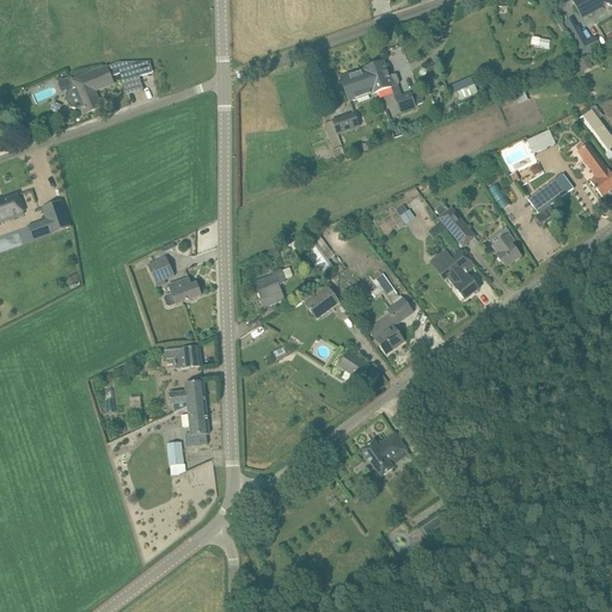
[(611,7),(611,0),(571,0),(576,8),(576,7),(581,16),(582,16),(587,13),(587,12),(604,2),(611,7)]
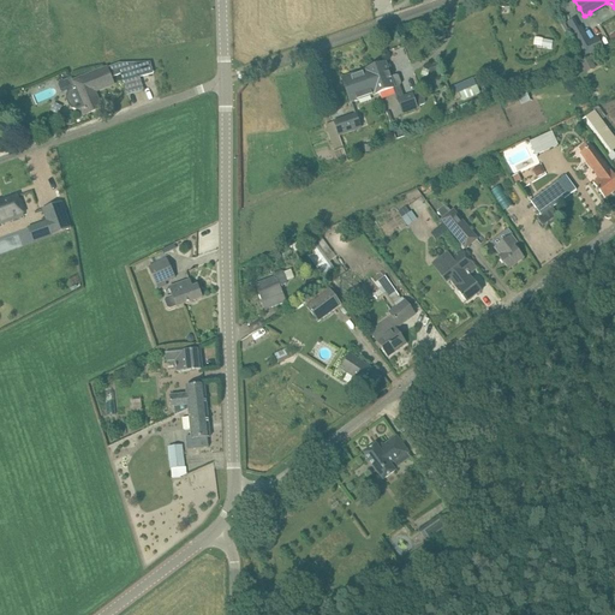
[(574,19),(568,23),(572,31),(579,28),(574,19)]
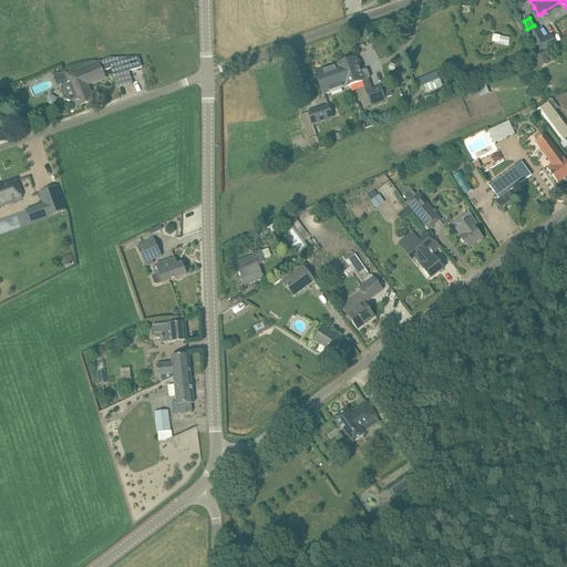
[(494,41),(511,44),(512,37),(496,33),(494,41)]
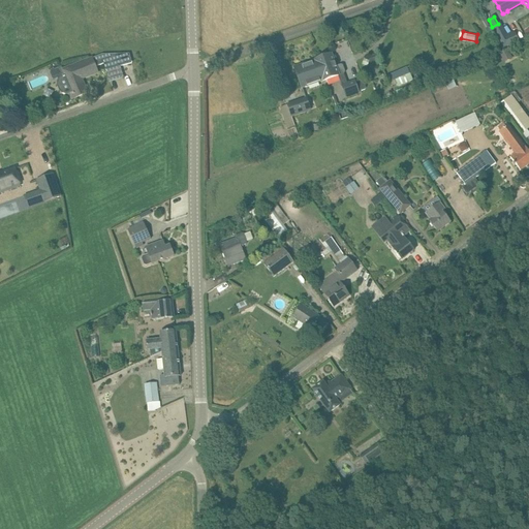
[(500,54),(504,62),(514,58),(509,50),(500,54)]
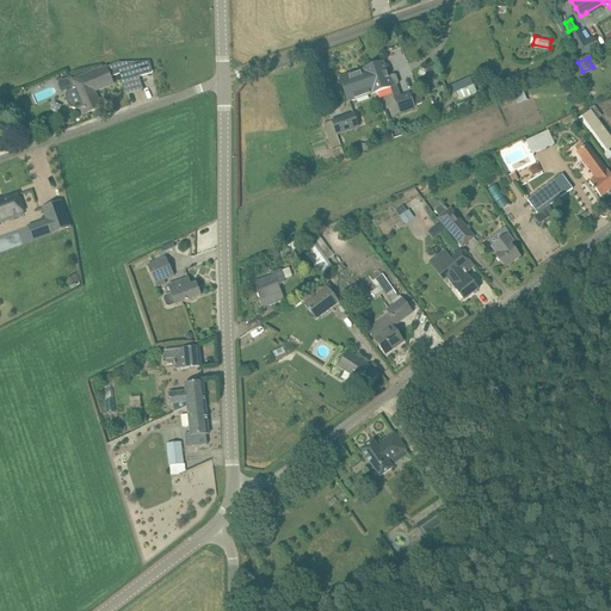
[(87,75),(94,92),(113,84),(110,78),(119,74),(123,81),(153,73),(149,62),(118,63),(106,68),(106,67),(87,75)]
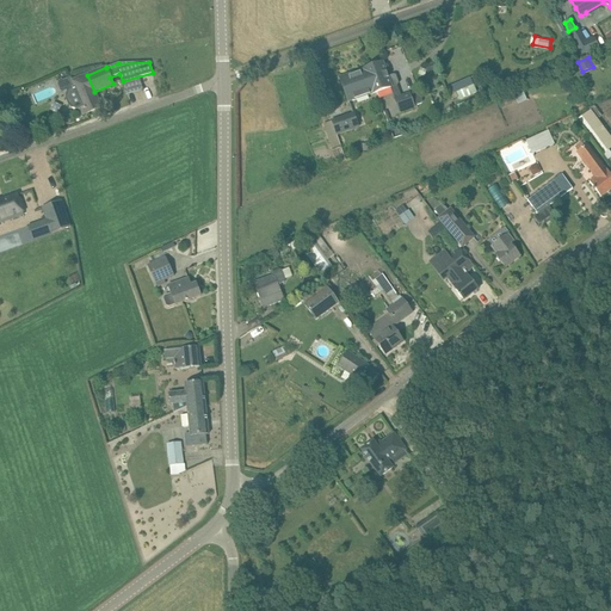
[(369,68),(377,92),(390,87),(400,112),(415,107),(414,106),(421,104),(423,100),(420,94),(418,93),(411,96),(409,93),(401,97),(397,86),(399,84),(396,75),(393,75),(388,76),(387,73),(388,72),(389,69),(388,66),(386,65),(384,65),(383,62),(369,68)]
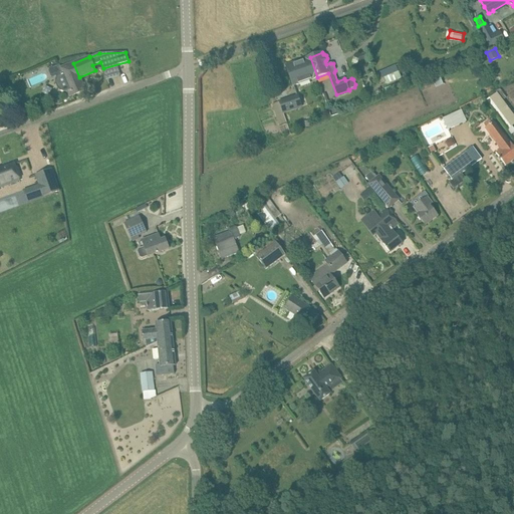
[(365,55),(358,58),(360,63),(360,68),(363,72),(367,70),(369,67),(365,55)]
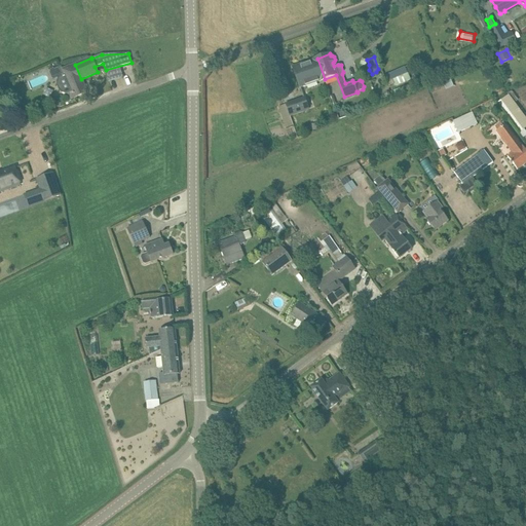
[(325,79),(317,59),(317,60),(293,69),(300,88),(325,79)]
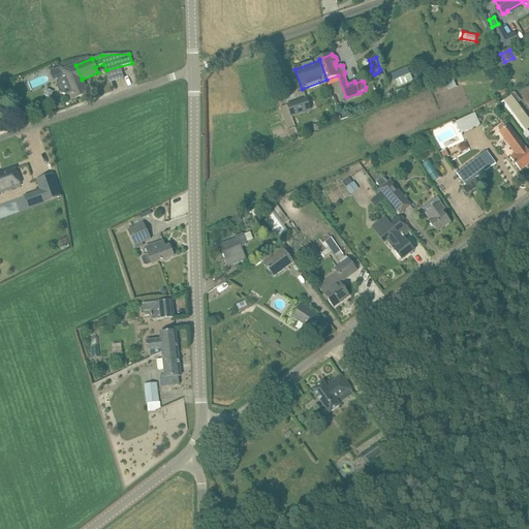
[(453,63),(444,67),(446,72),(456,68),(453,63)]
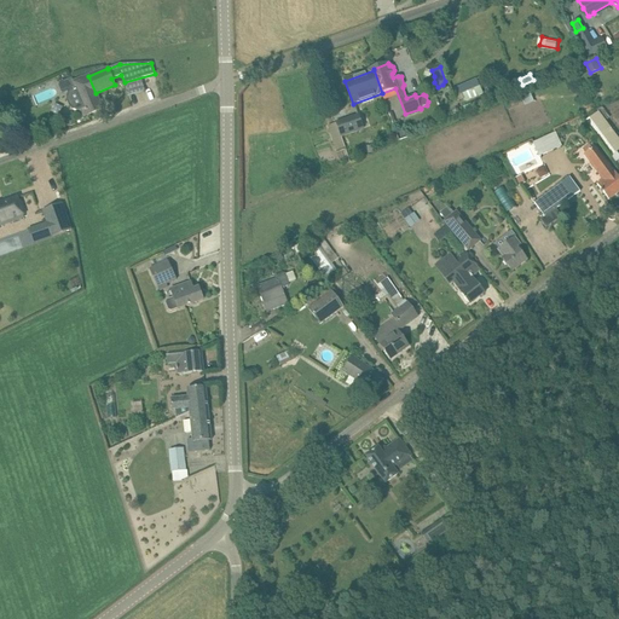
[(96,93),(88,76),(73,82),(76,88),(68,92),(69,93),(68,97),(68,100),(70,106),(75,109),(80,110),(85,108),(87,115),(103,109),(97,94),(96,94),(96,93)]
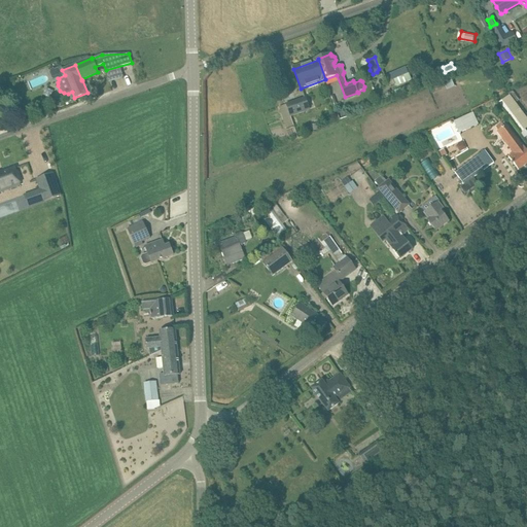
[(406,68),(385,76),(387,82),(393,79),(394,80),(408,74),(406,68)]
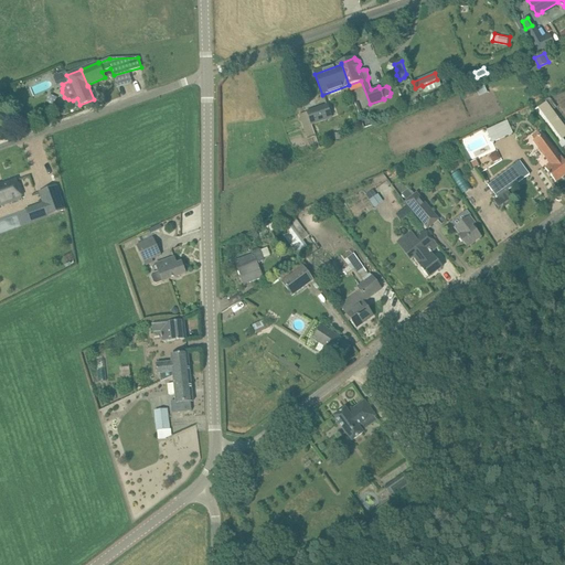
[(564,137),(564,127),(546,103),(534,112),(557,144),(564,137)]
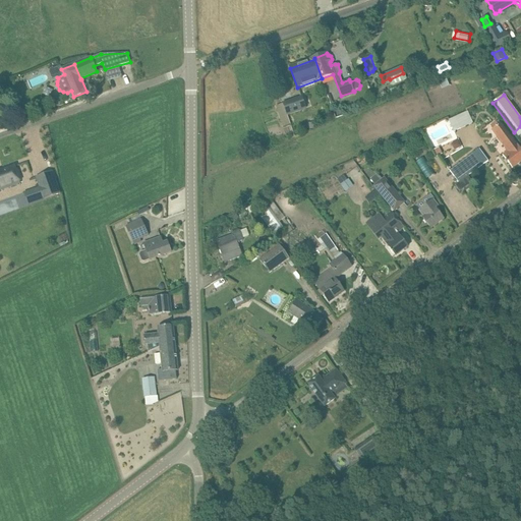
[(54,99),(56,106),(63,105),(62,97),(54,99)]
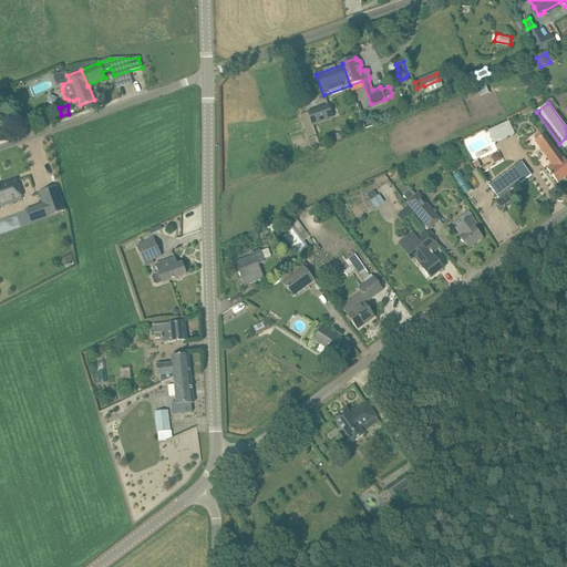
[(308,112),(299,115),(308,138),(317,135),(312,125),(332,119),(328,105),(308,112)]
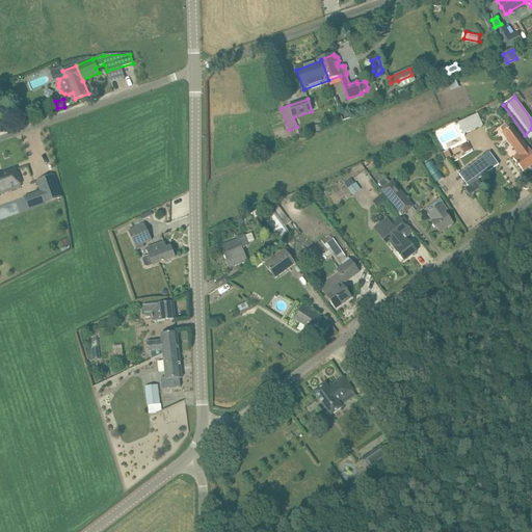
[(463,135),(482,126),(477,114),(457,123),(463,135)]
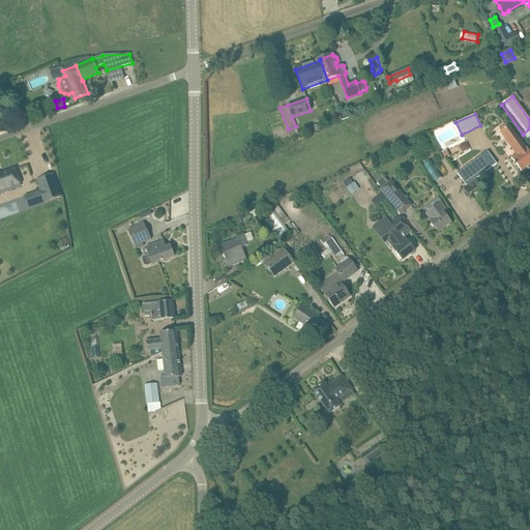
[(529,164),(529,151),(509,124),(507,127),(505,123),(498,128),(501,131),(500,133),(516,154),(511,157),(521,171),(529,164)]
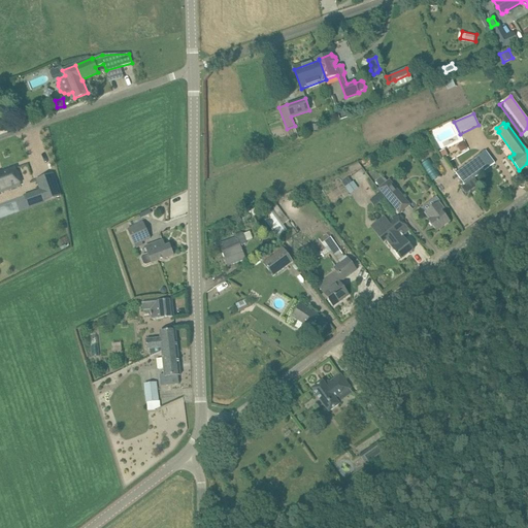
[(465,186),(495,164),(486,152),(456,173),(465,186)]
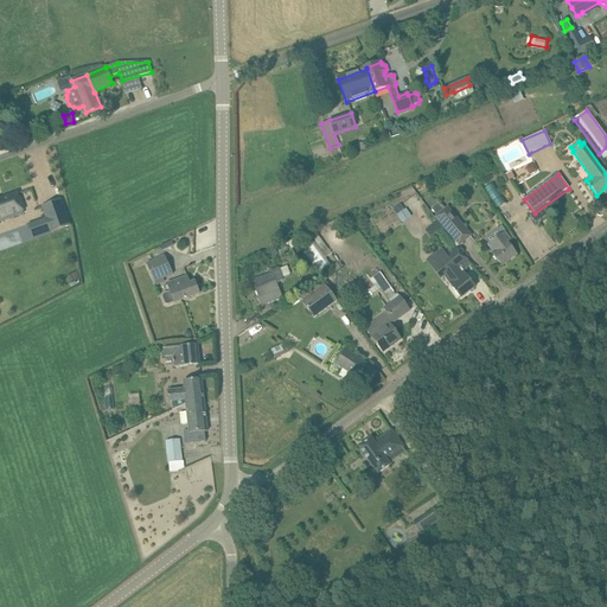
[(0,222),(24,213),(17,195),(0,200),(0,198),(0,222)]
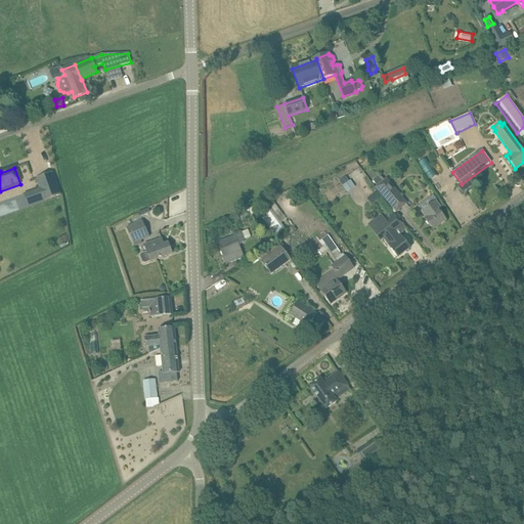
[(52,172),(36,178),(40,188),(44,200),(44,201),(60,194),(52,172)]
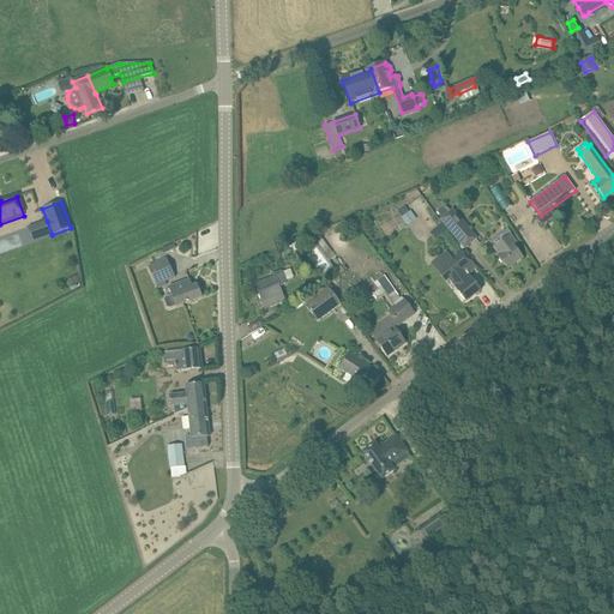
[(467,227),(452,210),(450,211),(445,204),(439,209),(444,216),(441,218),(456,236),(467,227)]
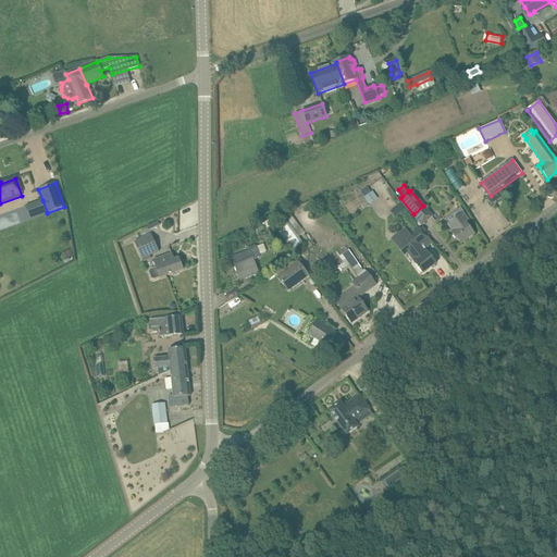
[(368,187),(360,193),(369,205),(378,199),(372,192),(371,193),(368,187)]
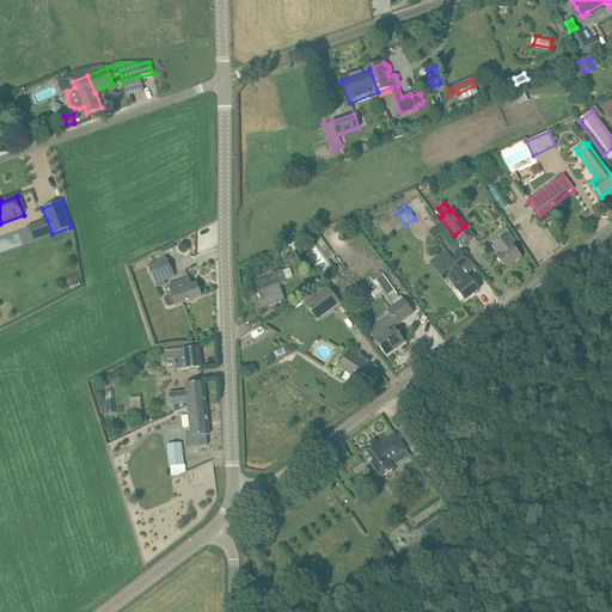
[(440,225),(429,232),(434,238),(444,231),(440,225)]
